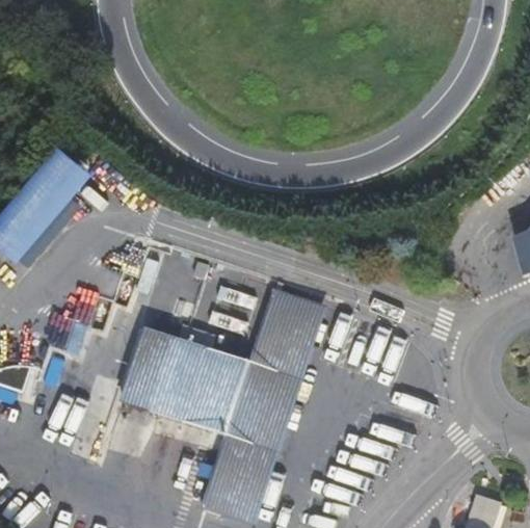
[(60,146),(0,215),(0,247),(16,262),(93,174),(60,146)]
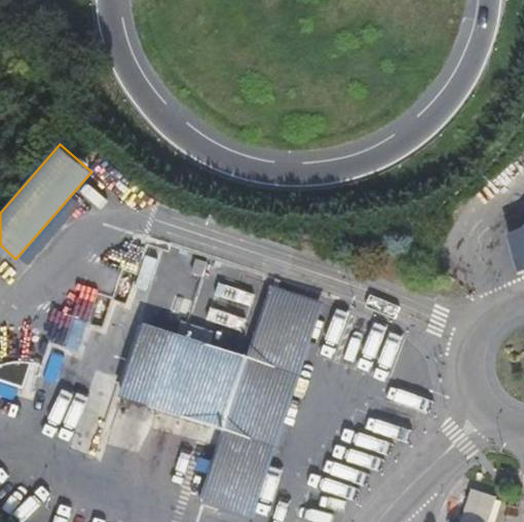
[(523,225),(523,226),(509,231),(522,268),(523,267),(523,225)]
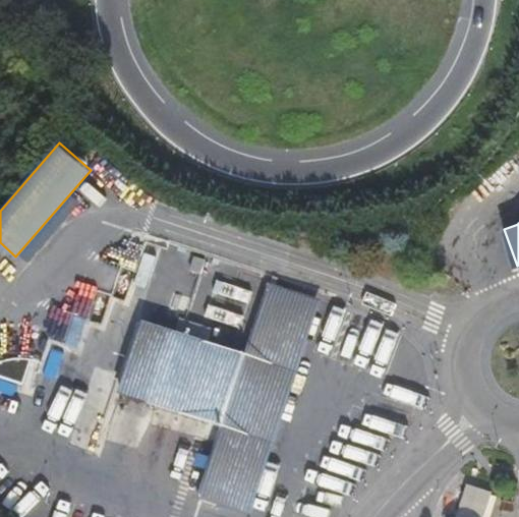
[(242,352),(219,425),(196,495),(251,513),(321,297),(266,280),(242,352)]
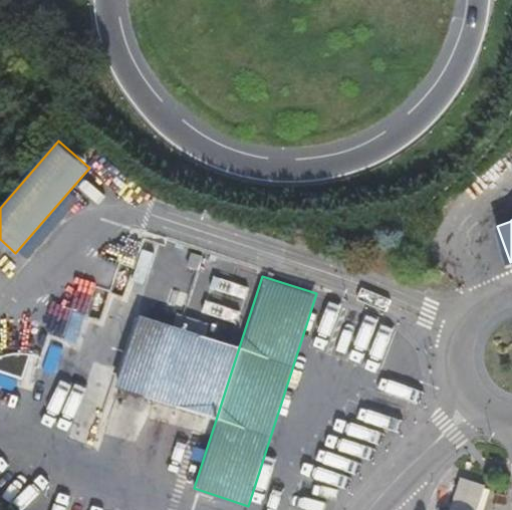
[(168,323),(145,395),(216,420),(239,347),(201,335),(205,321),(175,312),(171,324),(168,323)]
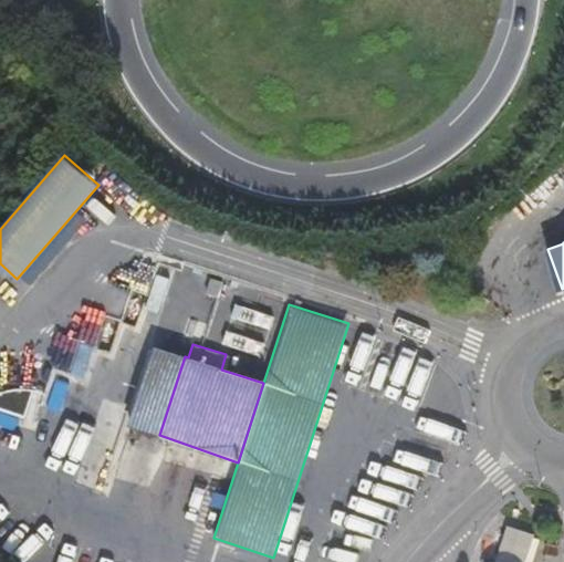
[(126,424),(159,435),(185,356),(153,346),(126,424)]
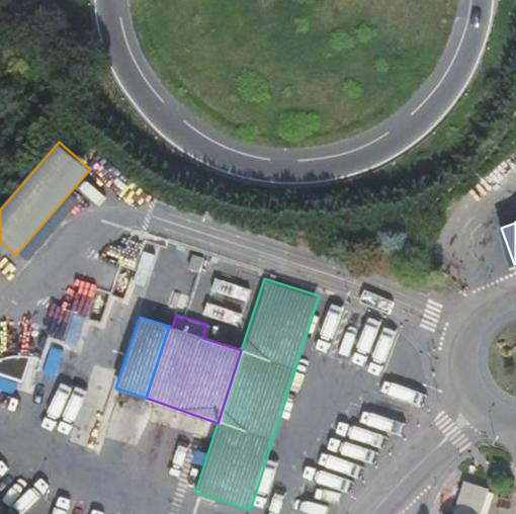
[(462,477),(453,513),(481,513),(489,483),(462,477)]
